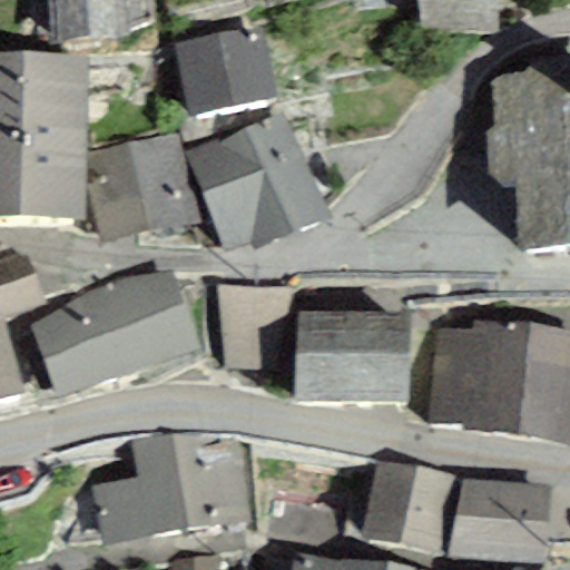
[(121,0),(49,0),(51,45),(125,40),(121,0)]
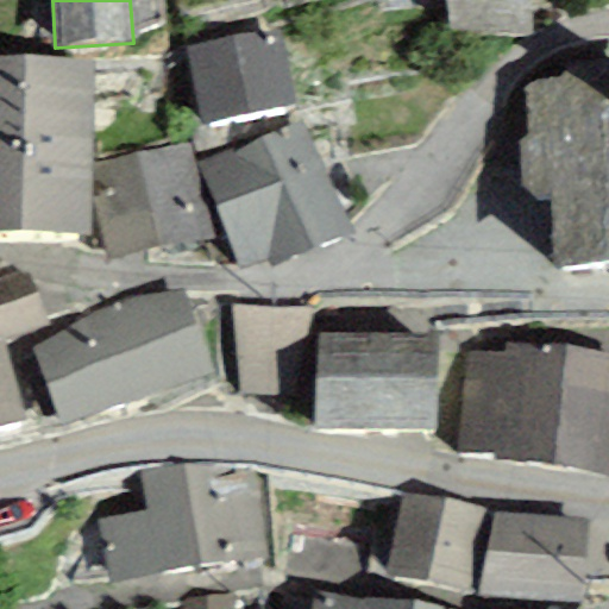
[(444,0),(449,29),(533,35),(528,0),(444,0)]
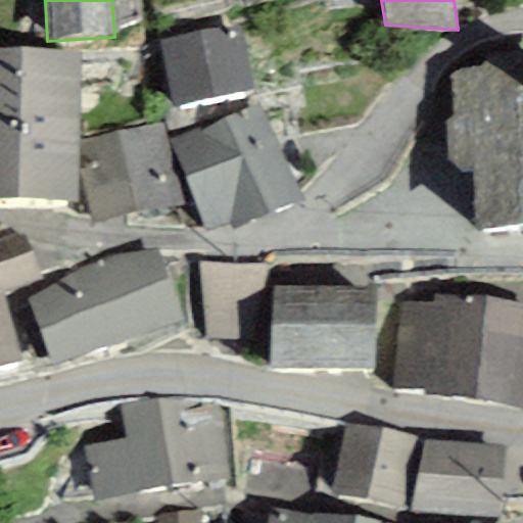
[(240,25),(158,42),(173,108),(254,90),(240,25)]
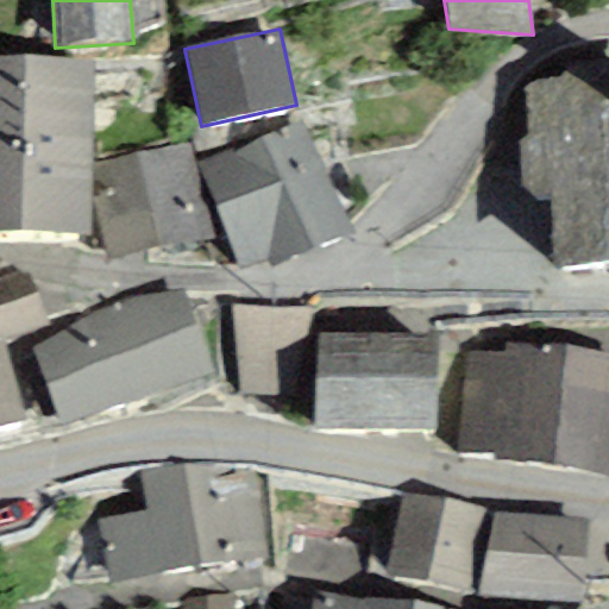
[(562,77),(525,86),(529,136),(519,139),(523,186),(538,200),(553,199),(553,265),(608,262),(608,58),(570,62),(562,77)]
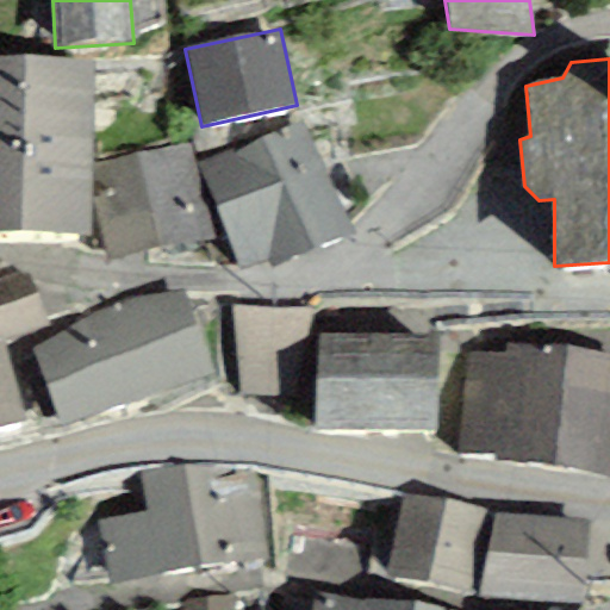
[(0,231),(23,232),(24,60),(0,60),(0,231)]
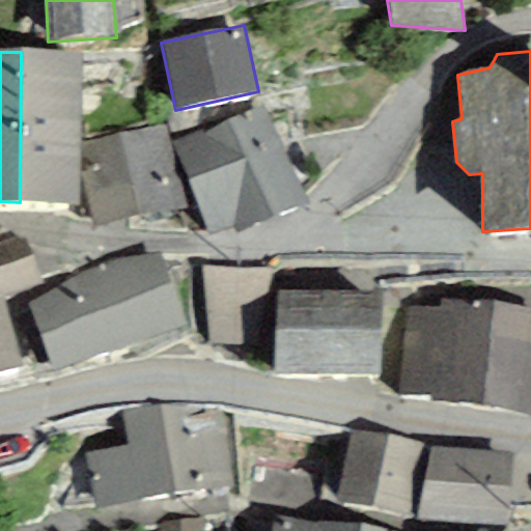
[(81,53),(21,52),(20,202),(79,203),(80,166),(80,143),(81,53)]
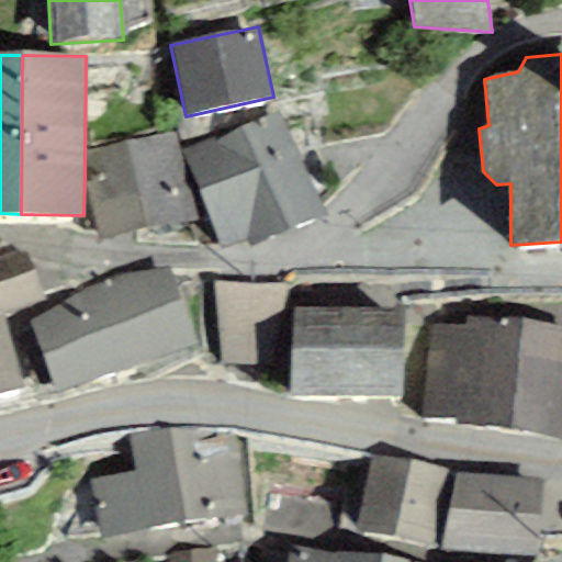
[(283,113),(184,150),(224,251),(322,214),(283,113)]
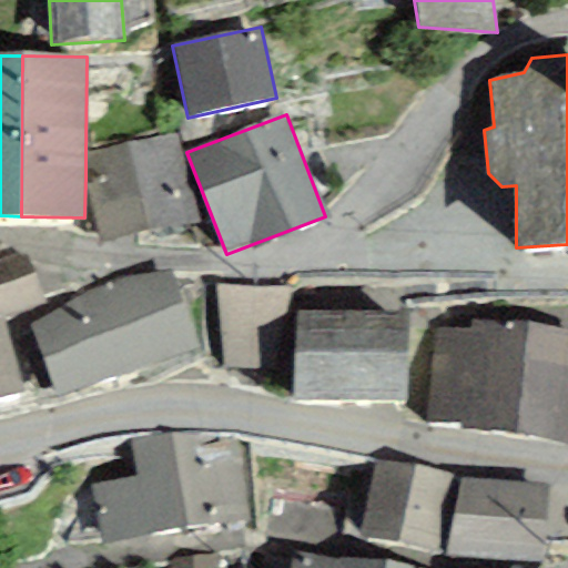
[(85,178),(102,244),(200,222),(176,133),(85,153),(85,178)]
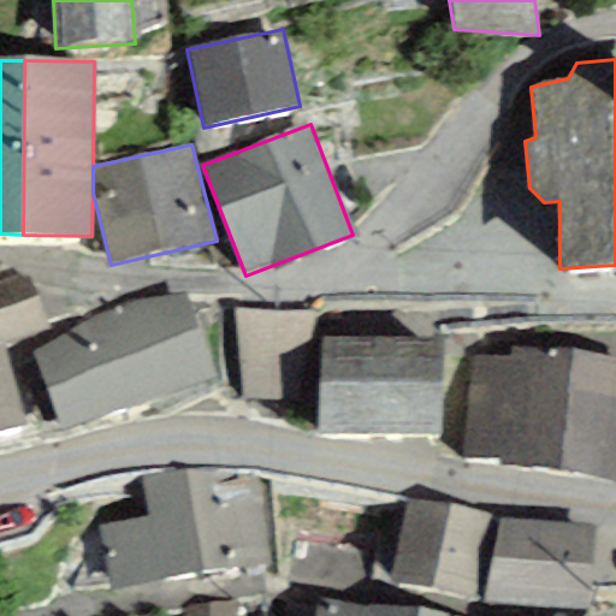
[(28,272),(0,280),(0,432),(29,424),(4,347),(47,332),(28,272)]
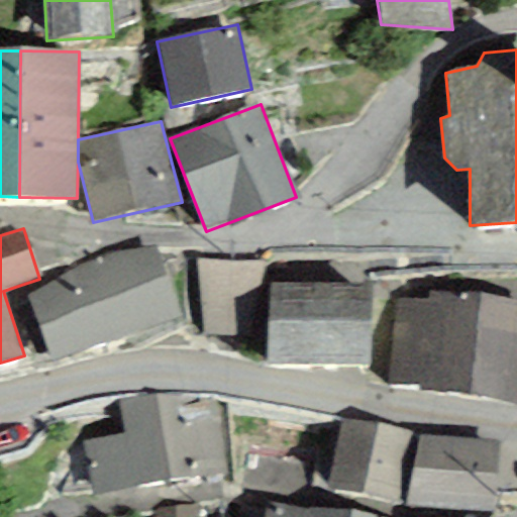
[(86,262),(27,296),(52,364),(181,316),(154,246),(116,251),(86,262)]
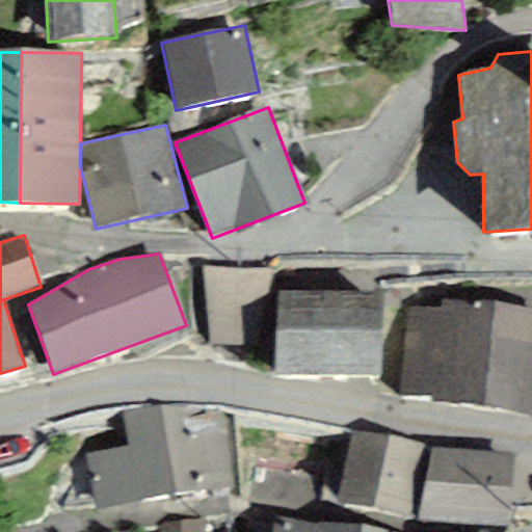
[(270,269),(202,266),(207,345),(269,349),(270,269)]
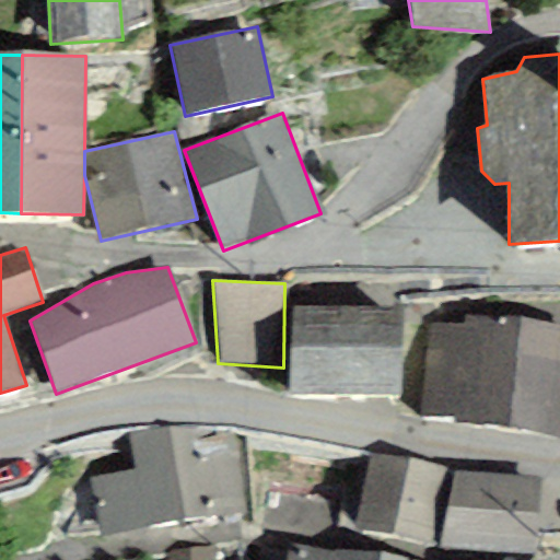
[(399,311),(291,308),(290,394),(398,395),(399,311)]
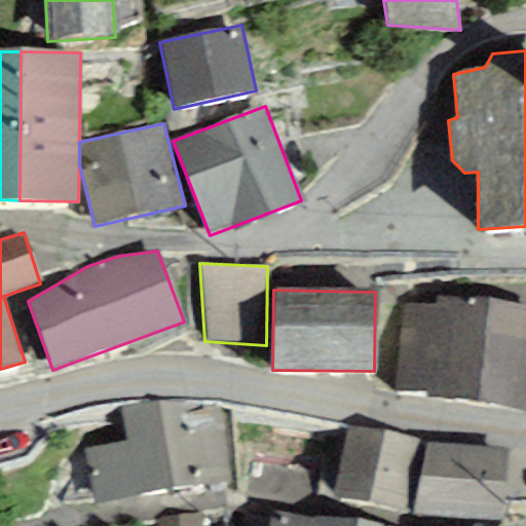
[(525,304),(438,298),(437,310),(402,308),(396,391),(426,393),(425,403),(525,410),(525,304)]
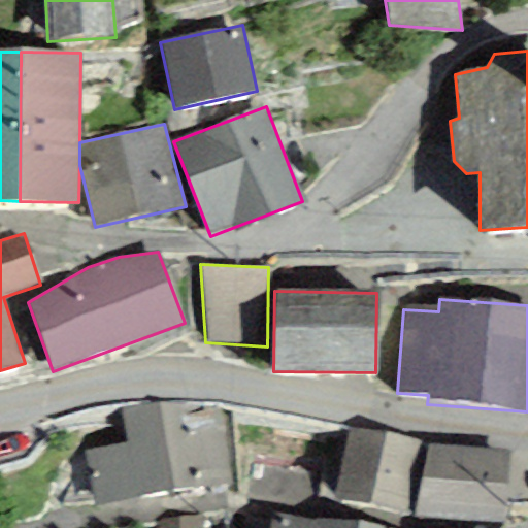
[(180,401),(122,413),(127,444),(86,452),(96,507),(197,489),(180,401)]
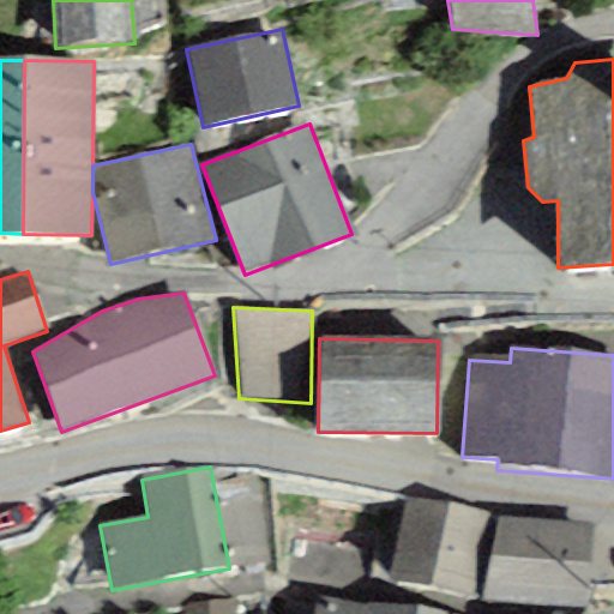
[(399,497),(385,582),(474,596),(488,511),(399,497)]
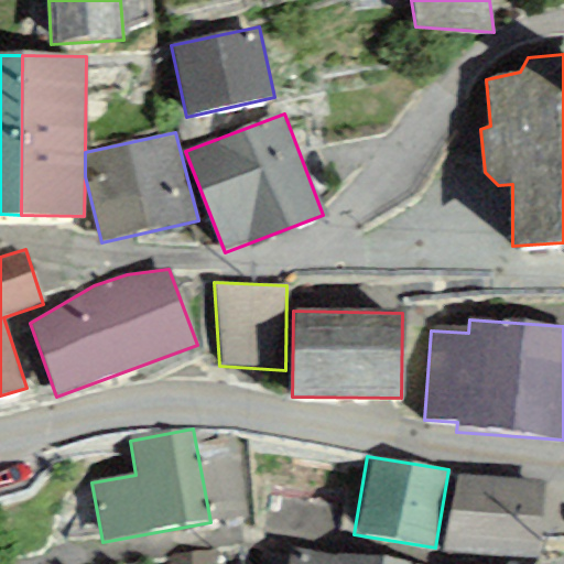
[(458,475),(444,552),(540,557),(546,483),(458,475)]
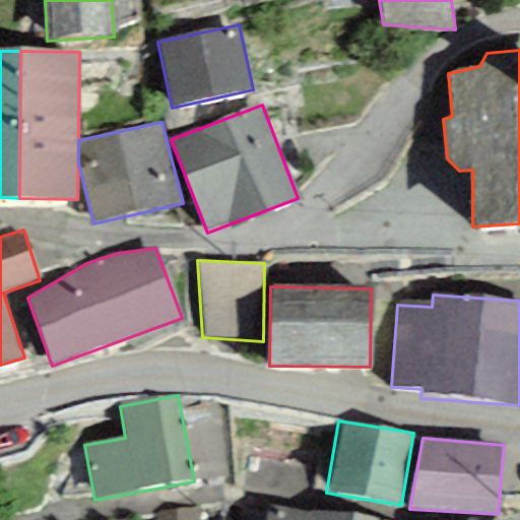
[(372,519),(266,506),(264,519),(372,519)]
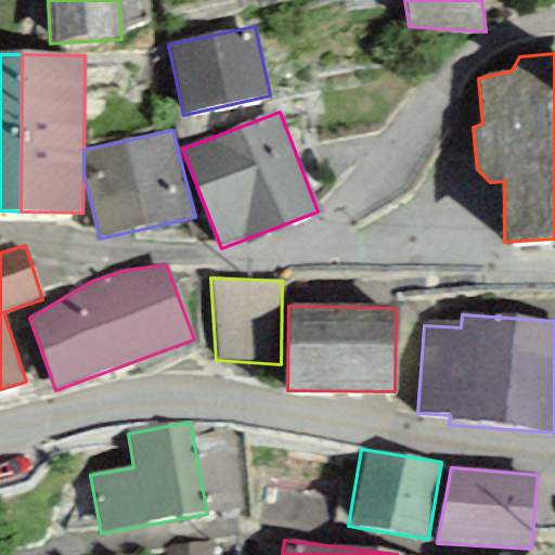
[(166,554),(211,554),(211,544),(166,547),(166,554)]
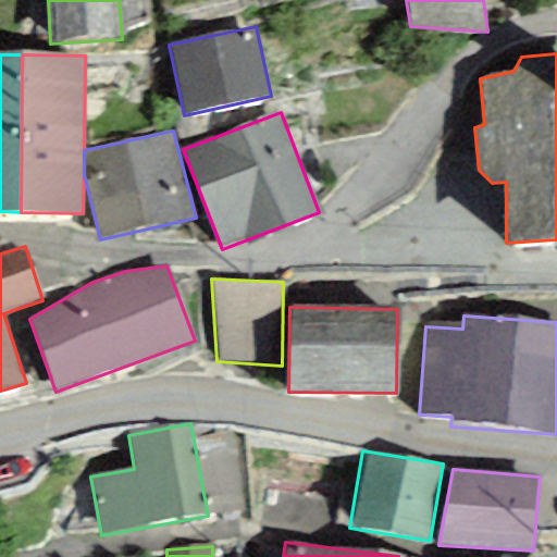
All buildings are outlined.
